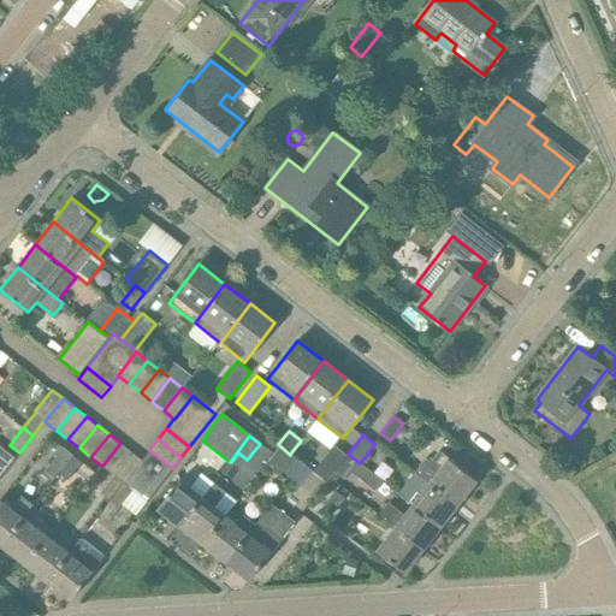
[(120,443),(102,466),(113,474),(132,451),(120,443)]
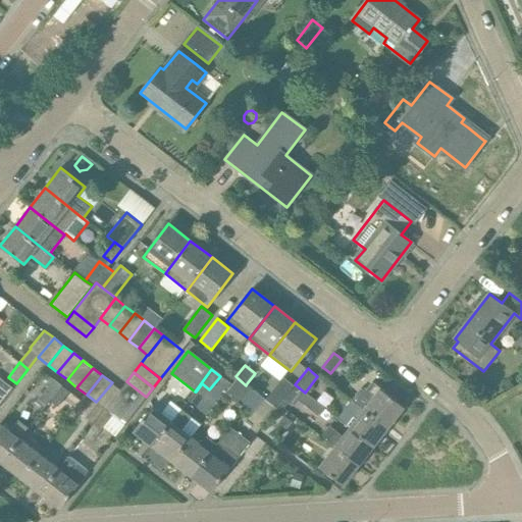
[(0,376),(0,404),(13,387),(0,376)]
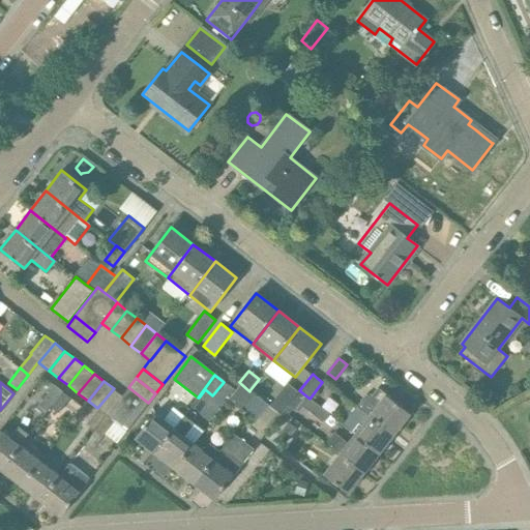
[(248,413),(260,399),(249,391),(241,384),(230,399),(248,413)]
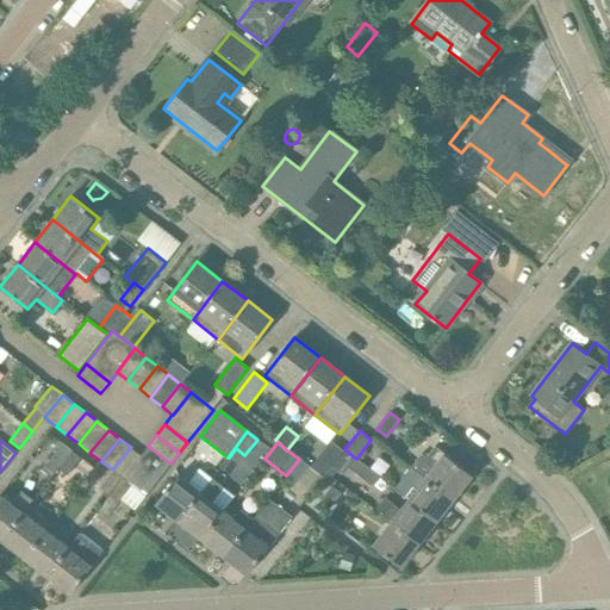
[(331,466),(343,450),(332,442),(312,467),(323,477),(327,472),(331,466)]
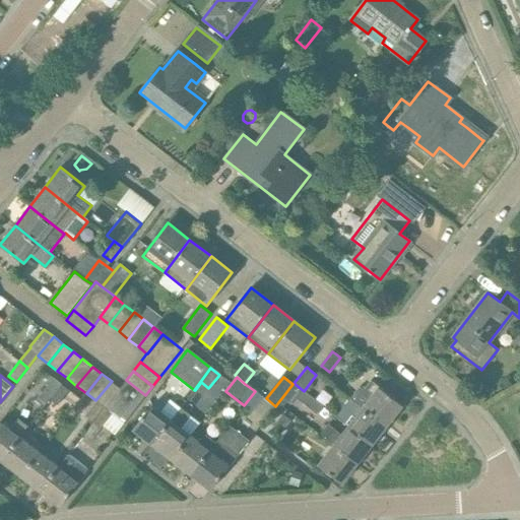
[(54,378),(42,392),(50,399),(62,384),(54,378)]
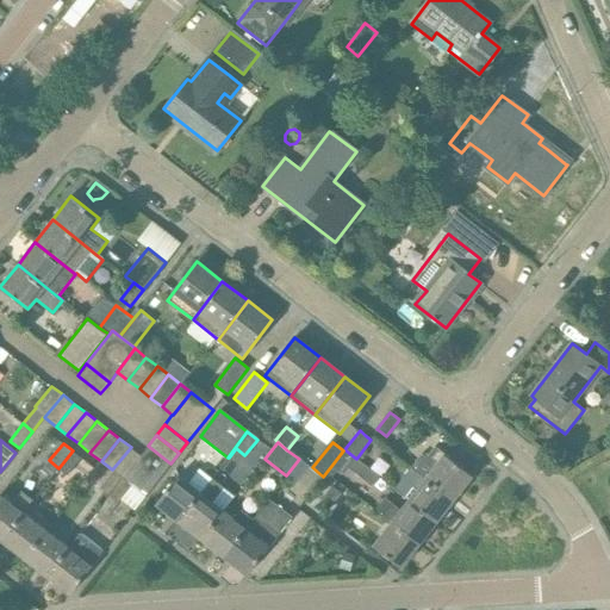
[(123,478),(109,495),(119,503),(132,485),(145,496),(170,464),(148,446),(141,455),(142,456),(124,479),(123,478)]
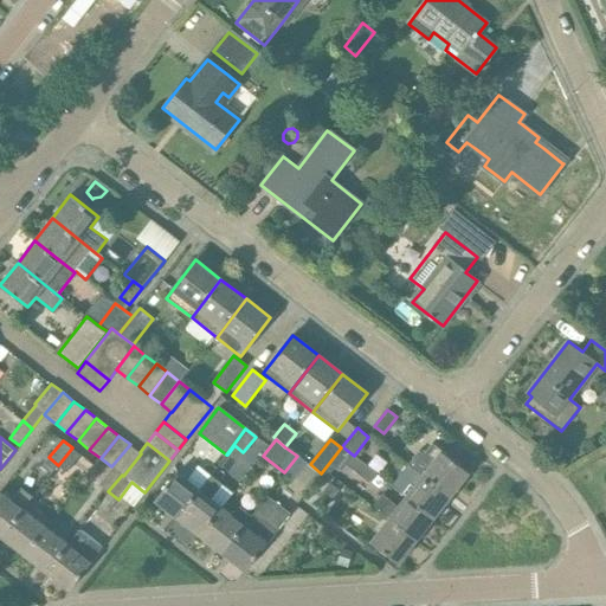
[(130,444),(111,466),(113,468),(122,475),(123,476),(141,453),(140,452),(130,444)]
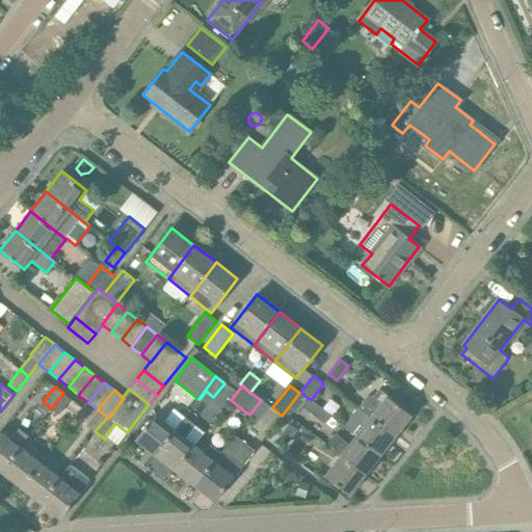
[(379,390),(373,398),(369,395),(358,406),(396,435),(411,415),(379,390)]
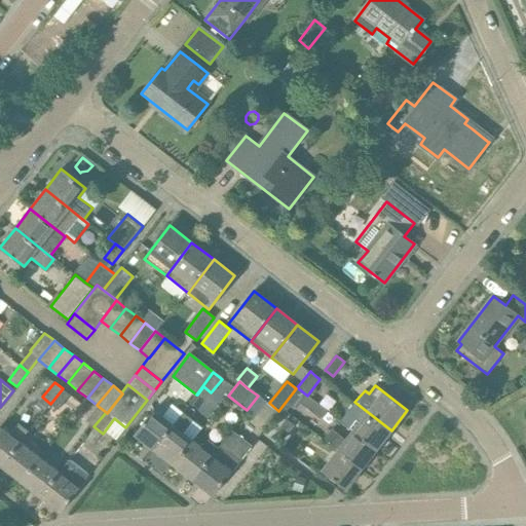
[(63,388),(50,404),(59,409),(70,395),(63,388)]
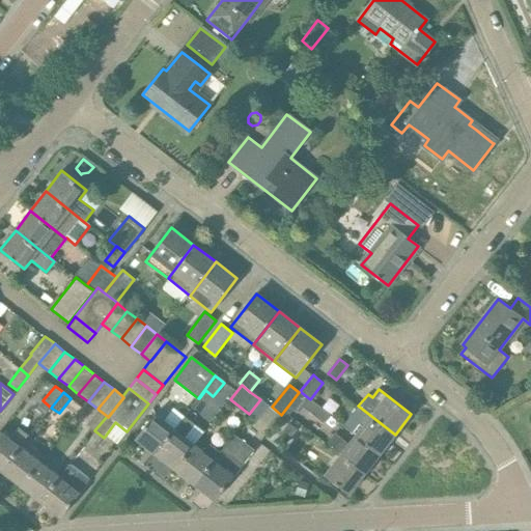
[(313,401),(310,399),(305,395),(304,396),(299,392),(288,406),(284,411),(288,414),(291,409),(300,415),(311,400),(313,401)]
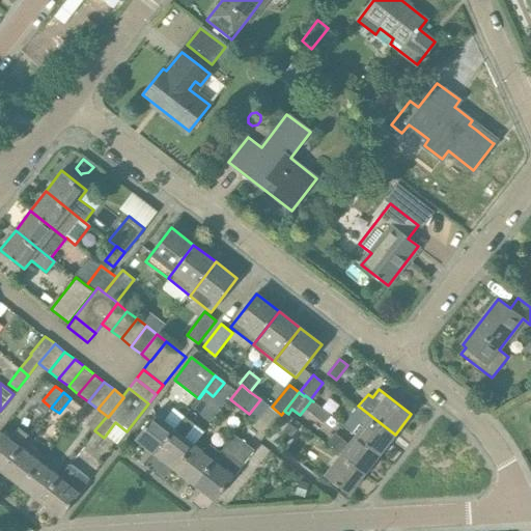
[(269,407),(260,399),(249,414),(258,421),(269,407)]
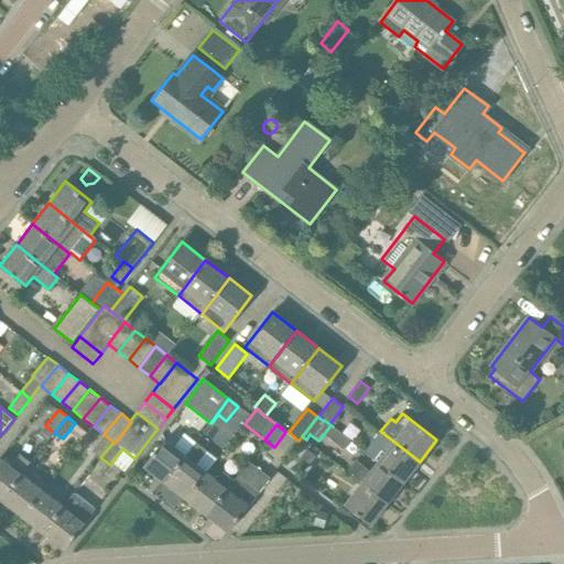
[(403,483),(420,462),(380,431),(377,436),(365,452),(378,463),(403,483)]
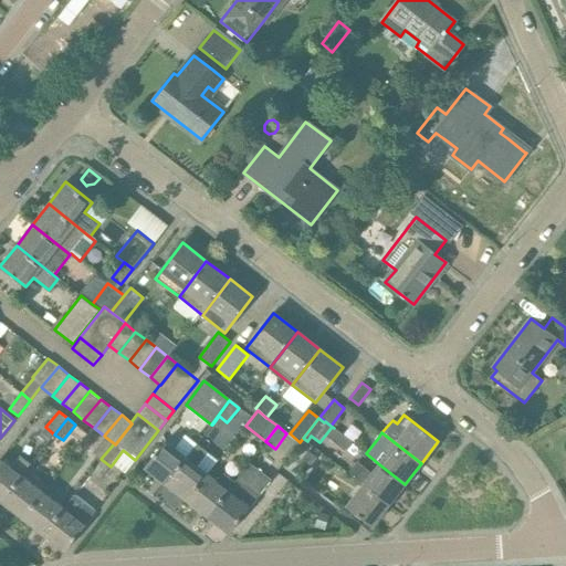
[(105,437),(93,452),(101,459),(114,443),(105,437)]
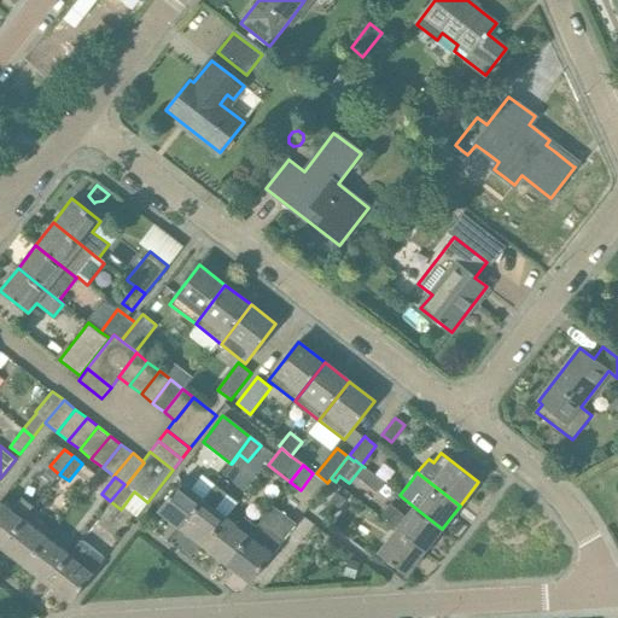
[(158,509),(181,529),(202,501),(179,483),(158,509)]
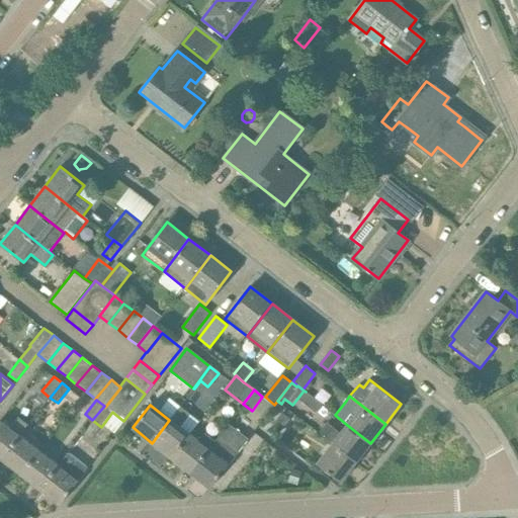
[(180,406),(169,420),(152,443),(171,457),(188,435),(179,428),(190,414),(180,406)]
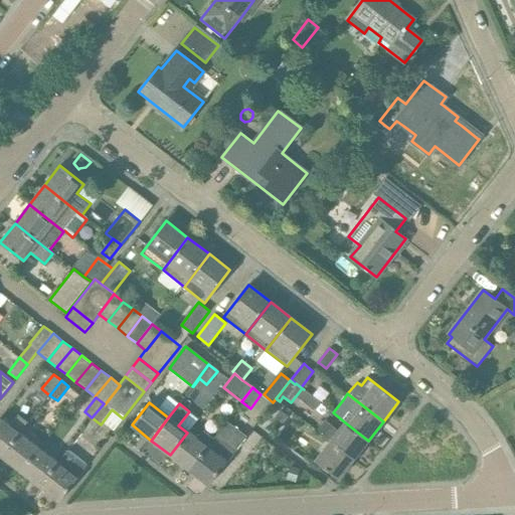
[(284,412),(280,409),(269,424),(273,427),(277,431),(289,416),(284,412)]
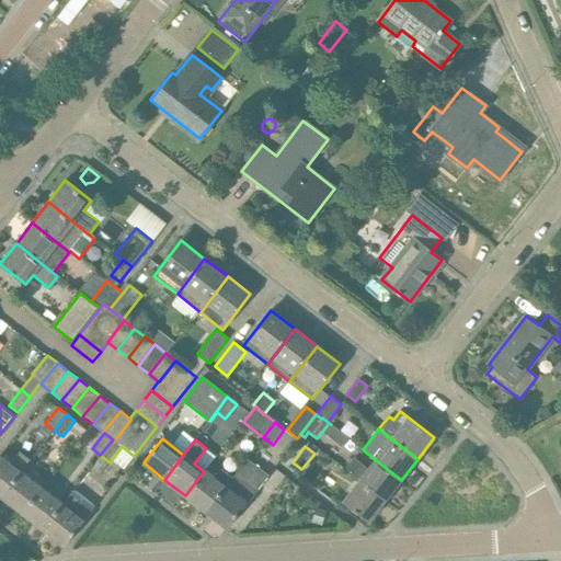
[(0,455),(0,495),(2,497),(22,471),(31,460),(19,451),(10,462),(0,455)]
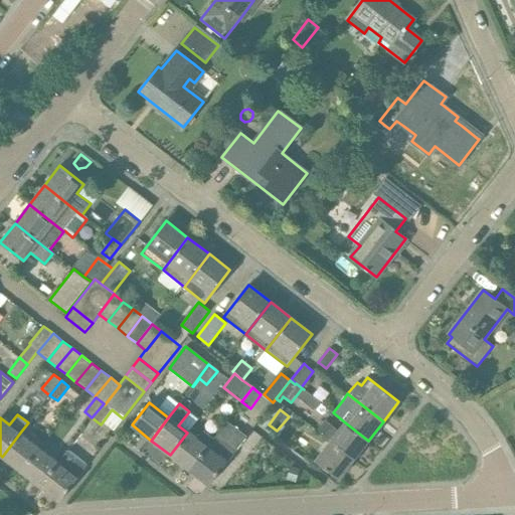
[(353,460),(368,441),(345,422),(338,431),(325,419),(317,431),(330,442),(353,460)]
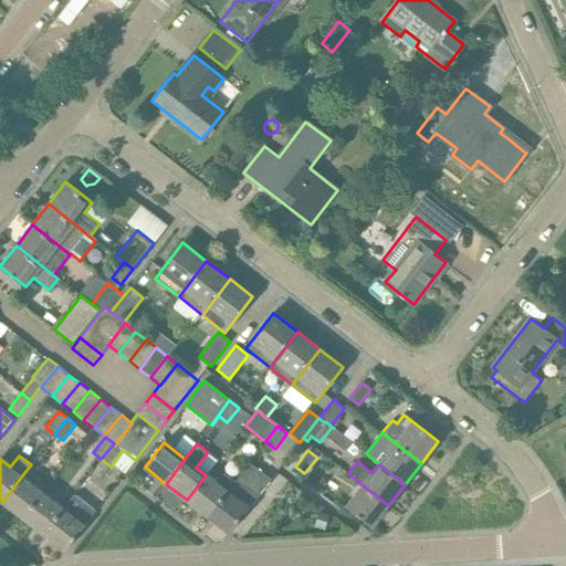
[(250,463),(234,482),(208,517),(229,533),(272,479),(250,463)]
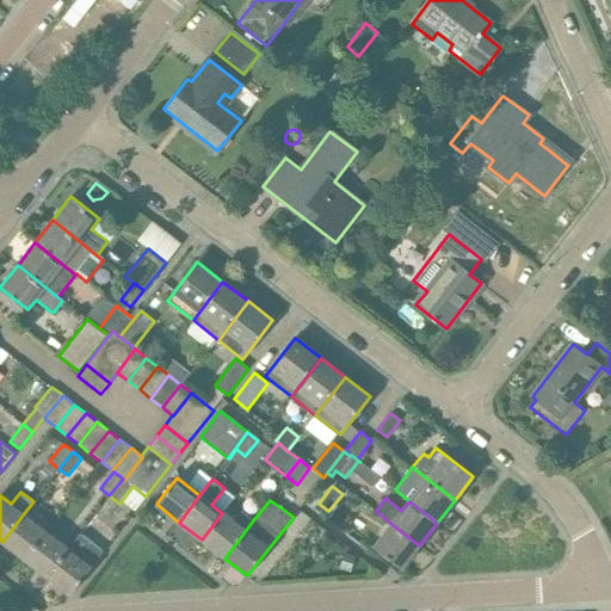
[(234,522),(222,513),(202,539),(224,559),(253,520),(241,511),(234,522)]
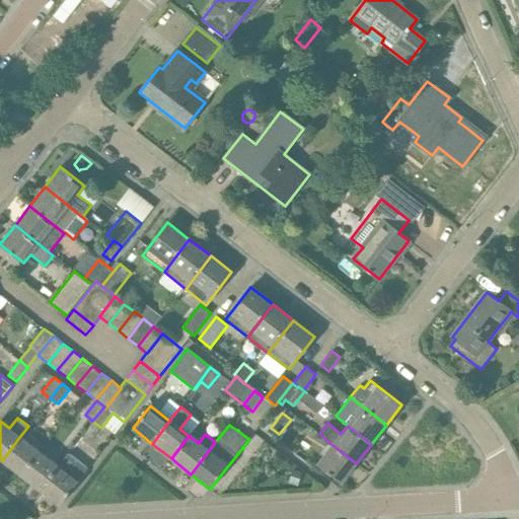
[(2,460),(20,474),(39,450),(20,436),(2,460)]
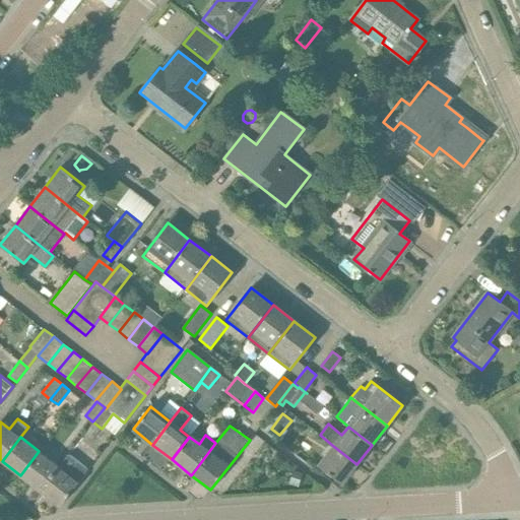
[(341,483),(356,464),(333,446),(318,465),(341,483)]
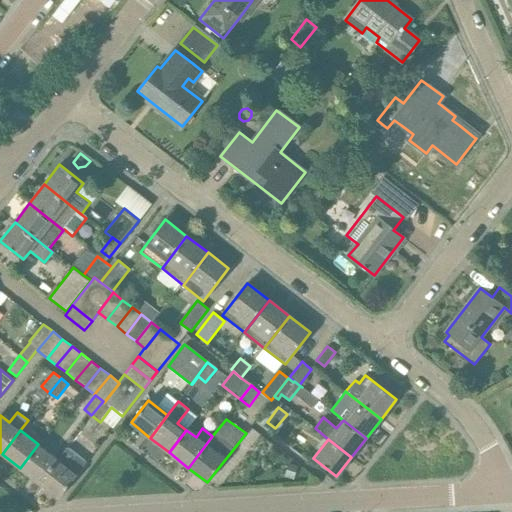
[(39,483),(58,460),(38,444),(20,468),(39,483)]
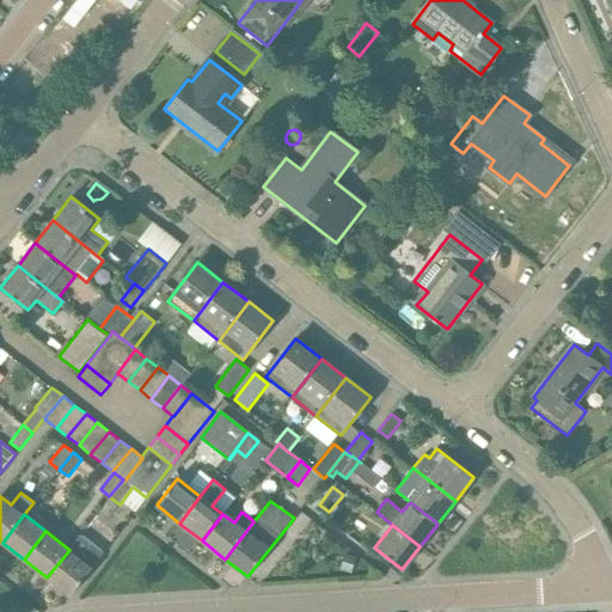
[(69,550),(47,577),(71,595),(104,552),(81,534),(69,550)]
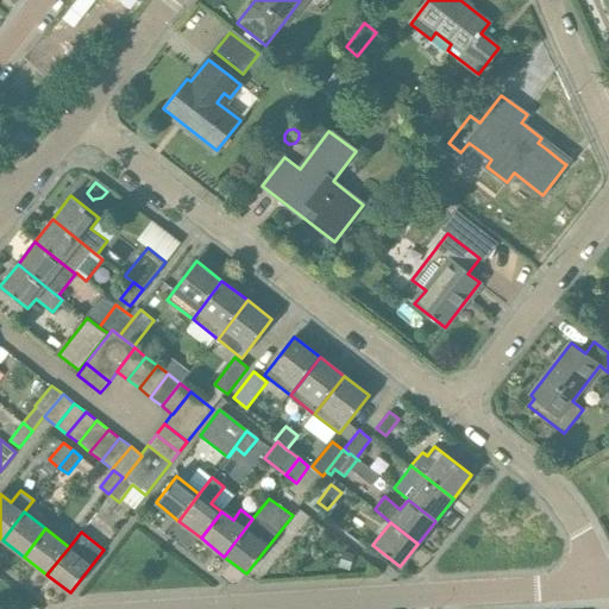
[(344,550),(339,566),(350,570),(355,553),(344,550)]
